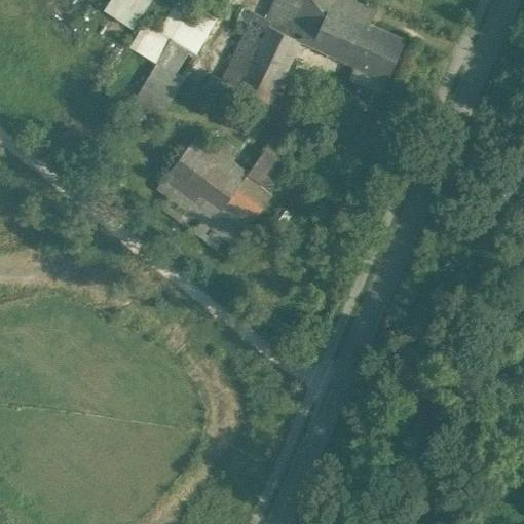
[(106,0),(101,10),(132,27),(146,0),(106,0)]
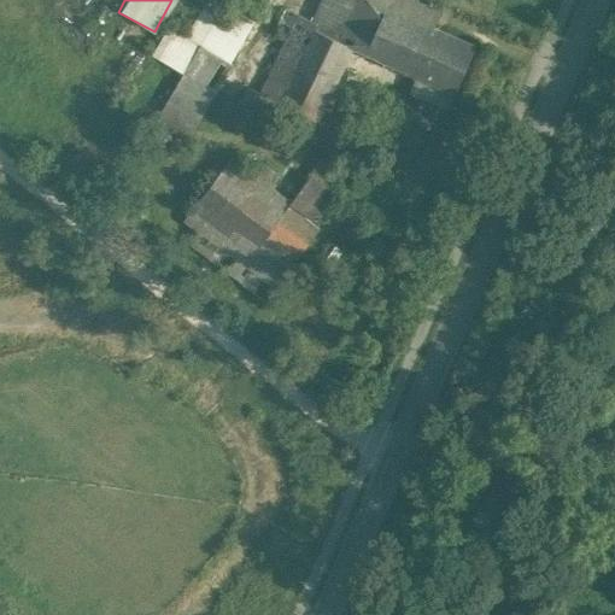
[(188,0),(158,54),(185,70),(199,46),(232,65),(256,22),(218,0),(188,0)]
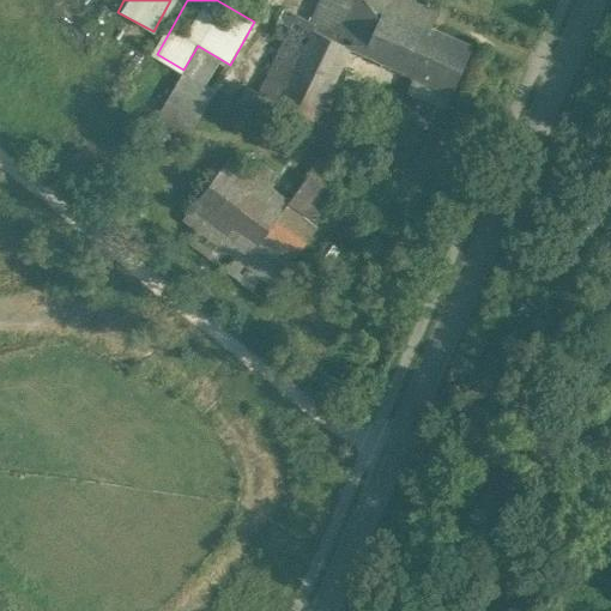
[(440,6),(424,0),(351,0),(334,41),(312,30),(314,25),(282,10),(270,35),(283,41),(258,94),(256,95),(276,103),(276,104),(277,104),(312,121),(349,48),(400,71),(421,24),(430,29),(440,6)]
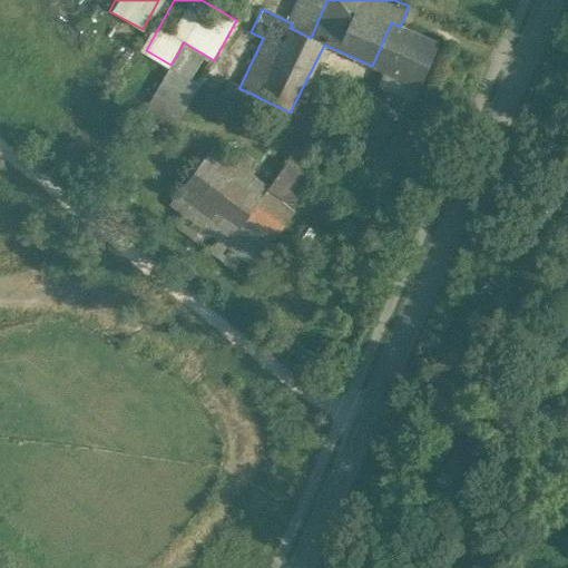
[(400,27),(391,22),(372,66),(420,86),(438,43),(400,27)]
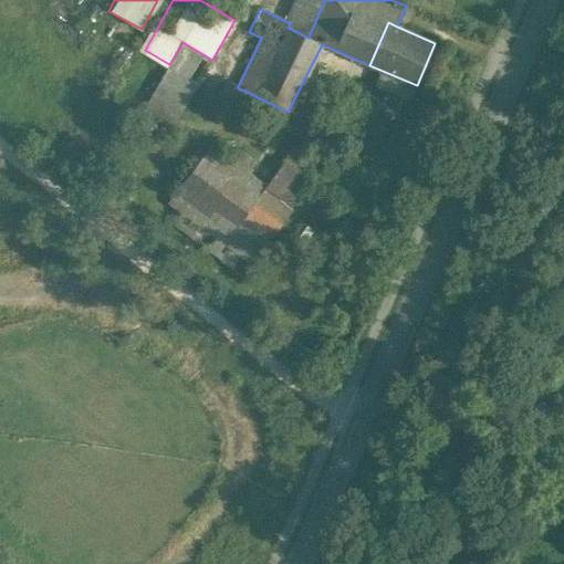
[(160,81),(189,97),(212,60),(183,42),(169,64),(160,81)]
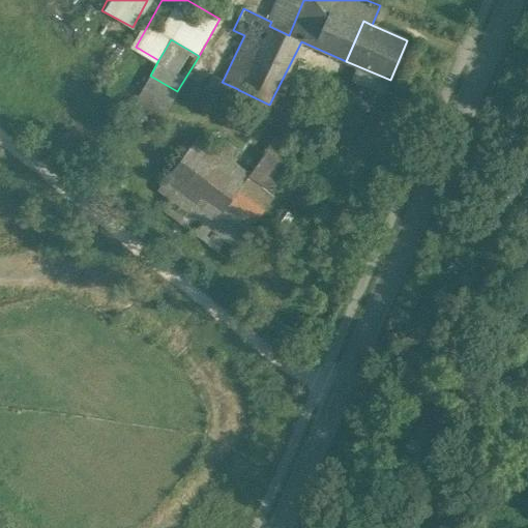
[(150,76),(132,106),(159,122),(177,91),(150,76)]
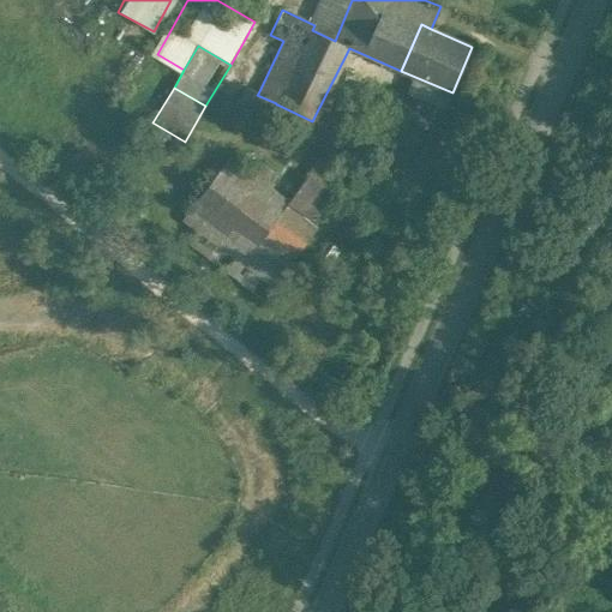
[(245,88),(234,111),(268,126),(277,105),(276,105),(276,103),(257,95),(258,94),(245,88)]
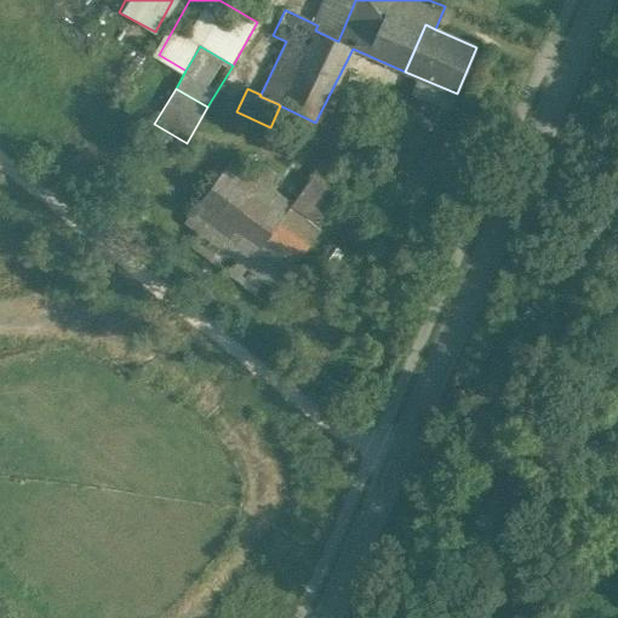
[(292,205),(230,159),(199,201),(259,247),(261,246),(292,205)]
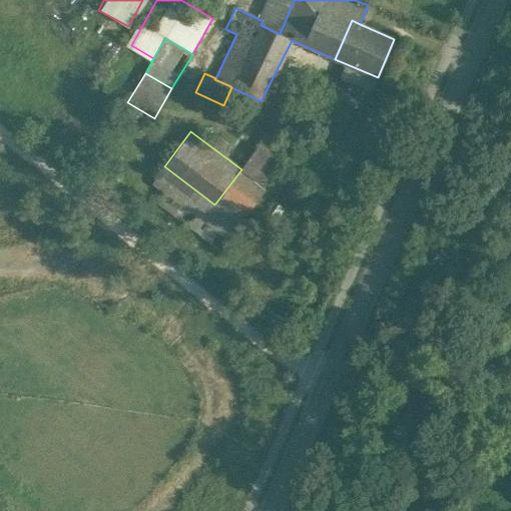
[(214,204),(164,166),(151,183),(161,190),(154,200),(220,249),(240,222),(215,203),(214,204)]
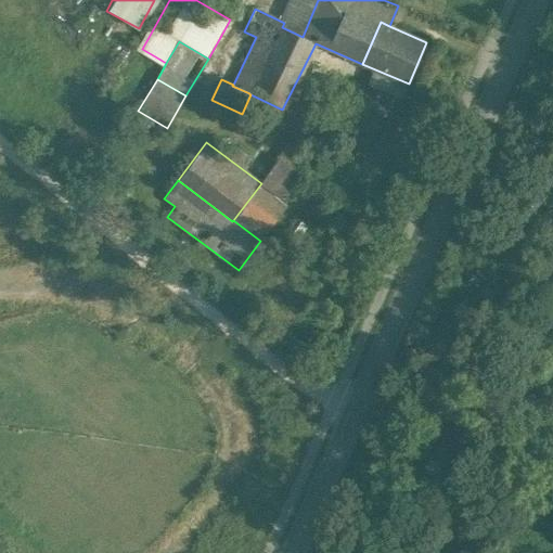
[(261,183),(233,220),(260,241),(287,203),(261,183)]
